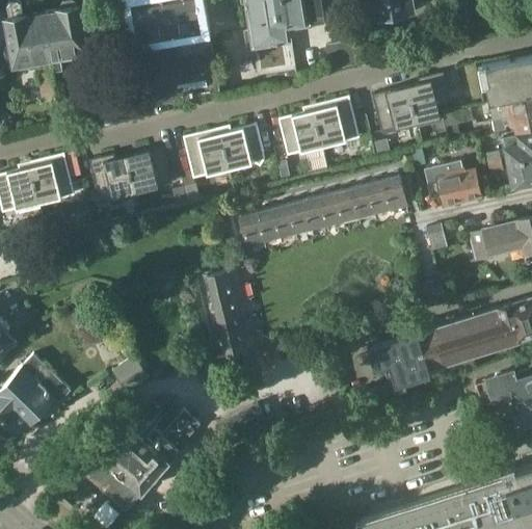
[(173,103),(183,101),(219,95),(208,27),(203,28),(197,0),(130,0),(136,31),(138,30),(148,83),(122,88),(127,111),(173,103)]
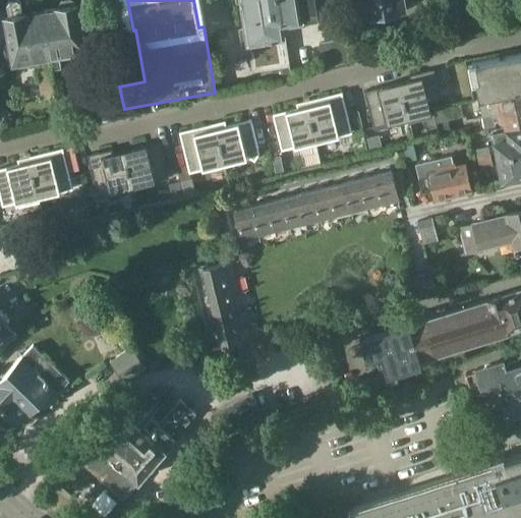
[(235,0),(236,5),(241,4),(241,8),(238,12),(239,19),(243,21),(244,30),(238,31),(241,46),(248,45),(251,62),(249,62),(251,74),(273,70),(289,68),(282,25),(317,19),(313,0),(235,0)]
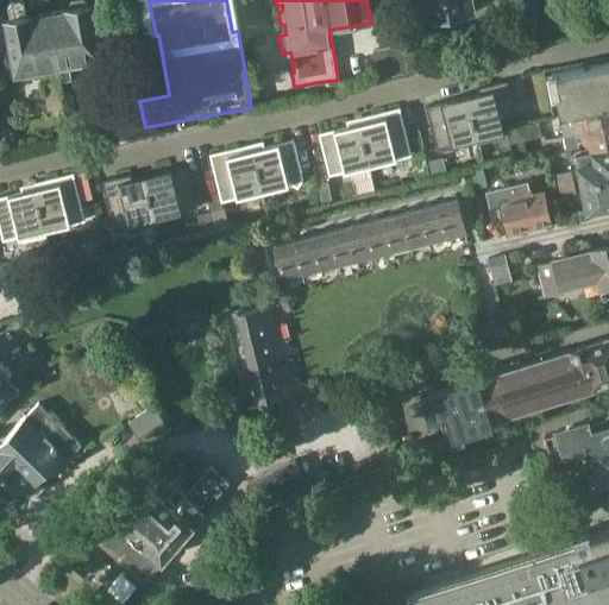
[(425,0),(428,19),(472,11),(470,0),(425,0)]
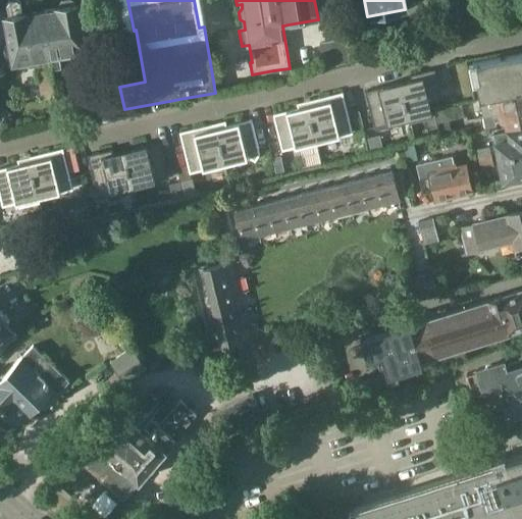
[(43,14),(53,73),(61,72),(59,55),(86,50),(86,49),(97,48),(94,32),(83,33),(77,5),(76,6),(75,4),(71,1),(62,2),(59,6),(60,9),(58,9),(58,11),(43,14)]
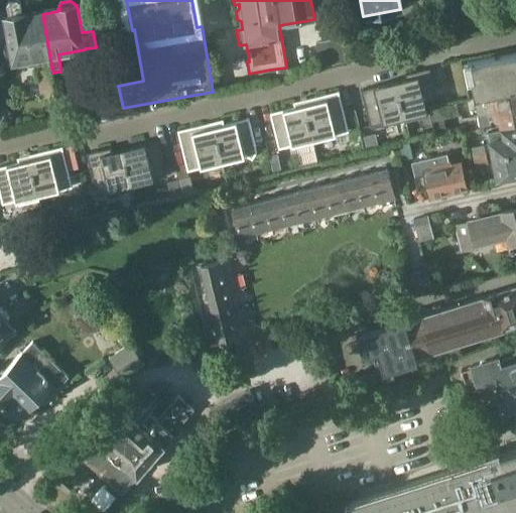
[(42,14),(31,15),(26,16),(26,14),(22,15),(21,5),(16,3),(10,3),(7,7),(8,17),(5,17),(10,48),(5,48),(3,51),(4,54),(7,55),(11,55),(12,58),(13,57),(13,60),(19,63),(28,62),(31,56),(31,55),(40,53),(42,69),(36,70),(40,98),(55,95),(52,73),(42,14)]
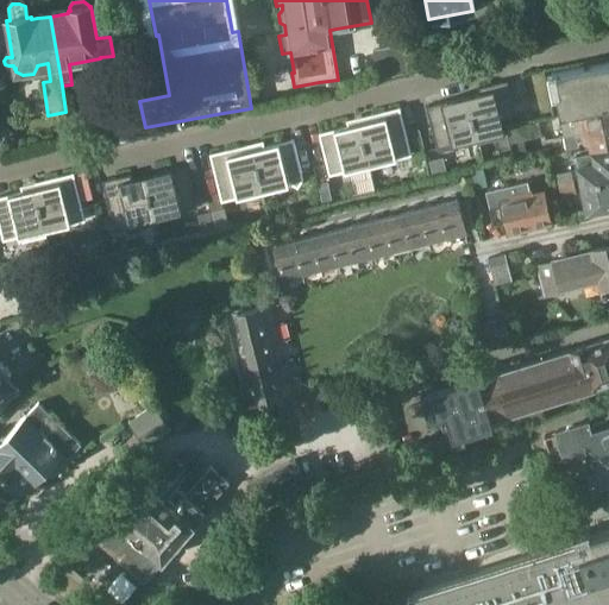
[(372,54),(376,68),(380,82),(408,76),(408,71),(403,52),(403,48),(372,54)]
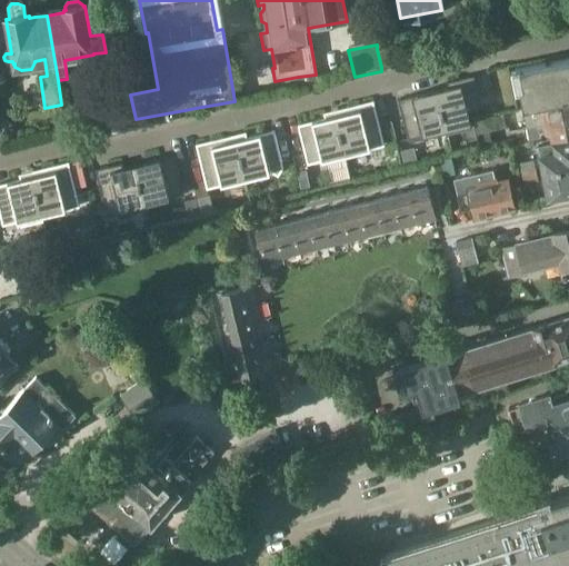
[(523,111),(568,101),(568,60),(516,71),(523,111)]
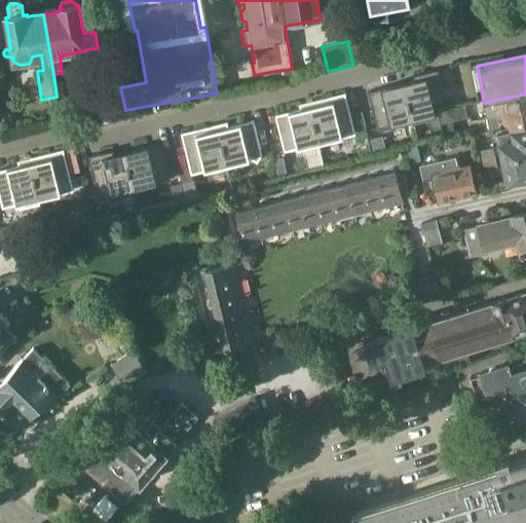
[(414,83),(404,85),(413,122),(412,122),(413,126),(437,121),(433,105),(446,102),(438,72),(413,78),(414,83)]
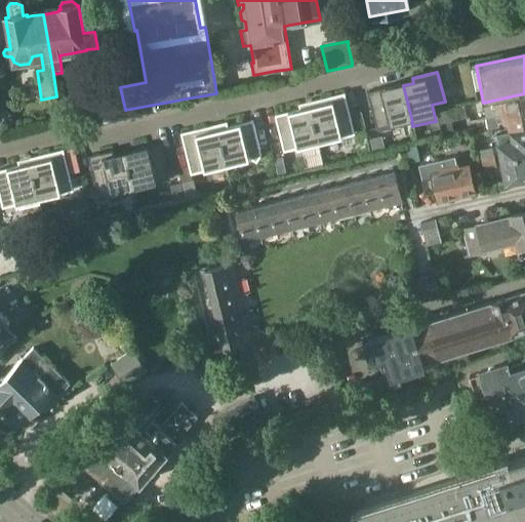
[(403,85),(367,94),(376,130),(411,122),(412,122),(403,85)]
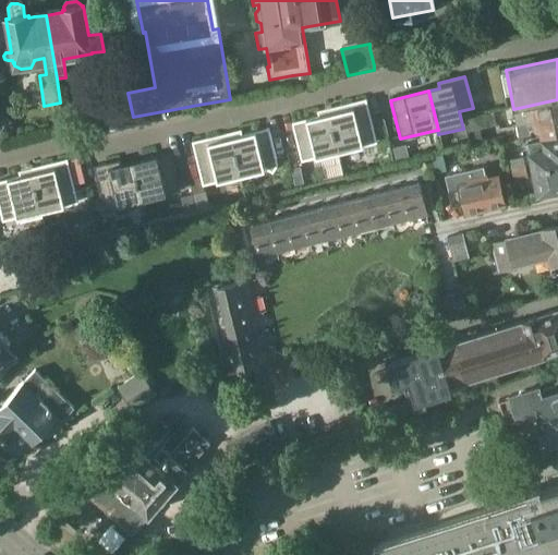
[(557,99),(513,109),(512,109),(517,128),(557,119),(557,99)]
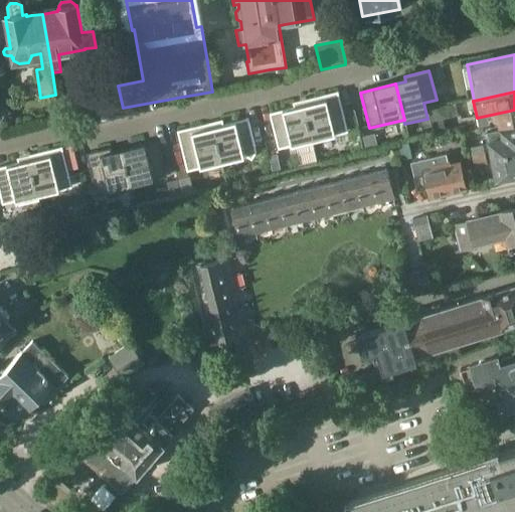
[(315,104),(305,107),(313,142),(348,134),(338,94),(314,100),(314,101),(315,104)]
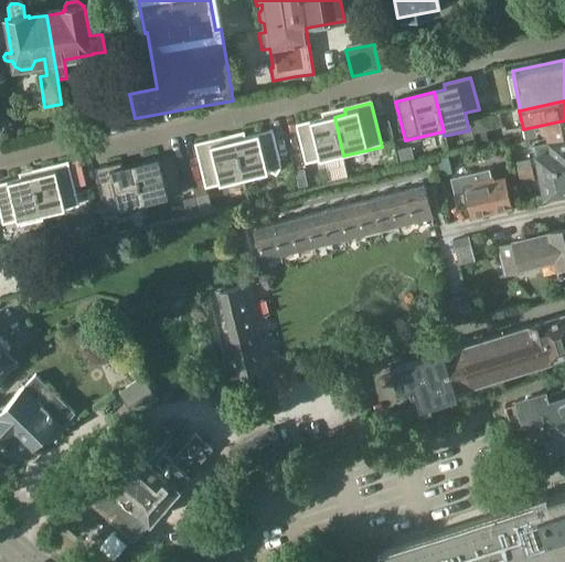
[(334,117),(296,126),(306,166),(343,156),(334,117)]
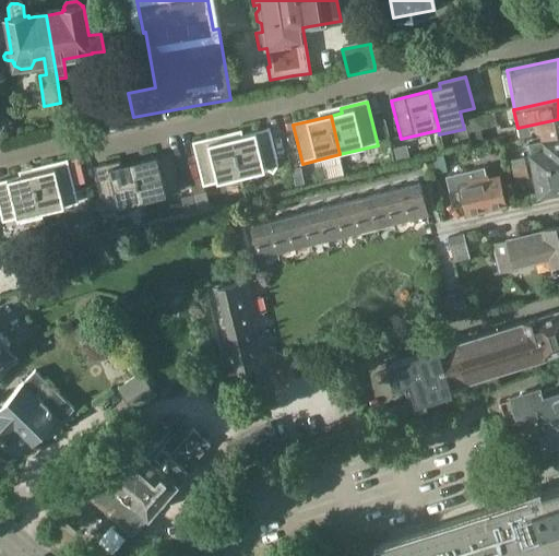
[(558,119),(518,128),(520,140),(531,138),(530,134),(540,132),(542,138),(558,133),(558,119)]
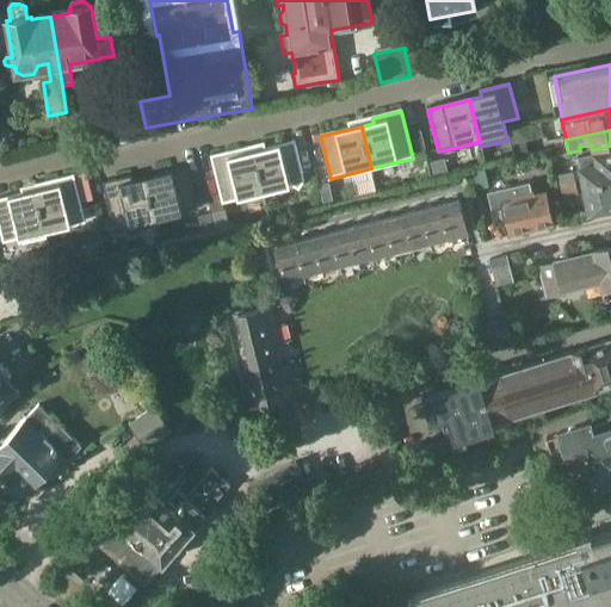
[(295,142),(253,153),(264,194),(290,189),(289,186),(290,186),(300,191),(304,181),(295,142)]
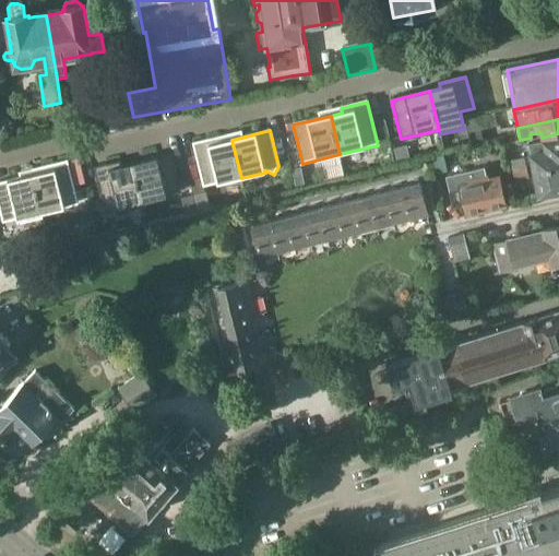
[(219,138),(192,144),(203,188),(241,178),(232,140),(221,143),(219,138)]
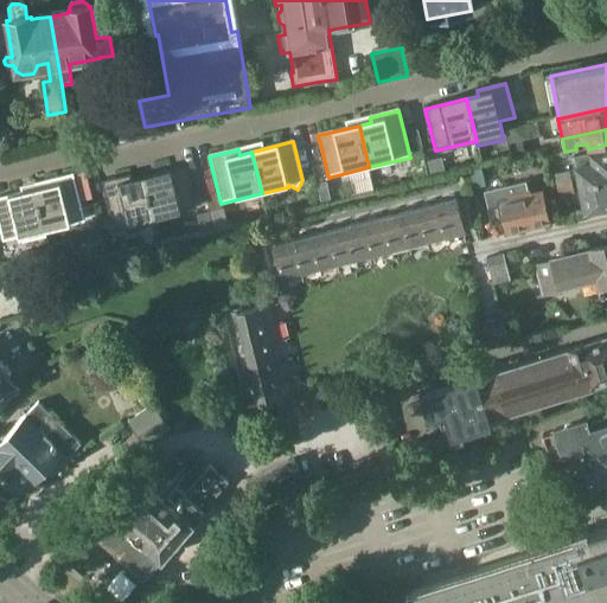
[(575,168),(579,185),(606,178),(606,151),(590,154),(593,165),(575,168)]
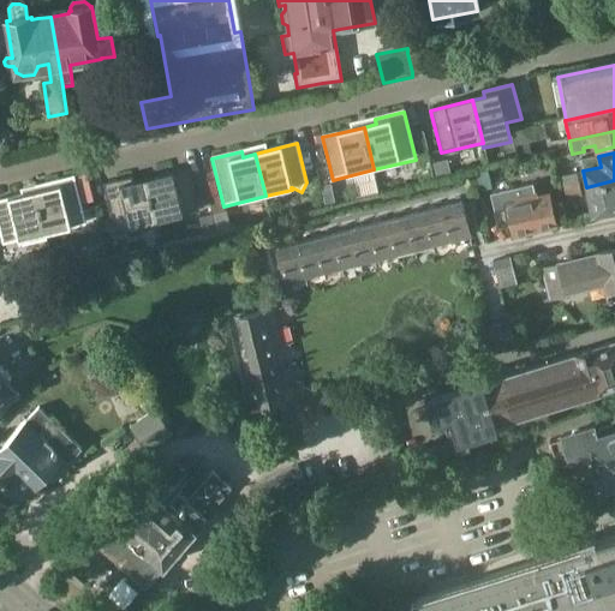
[(189,171),(147,180),(157,223),(159,223),(198,213),(189,171)]
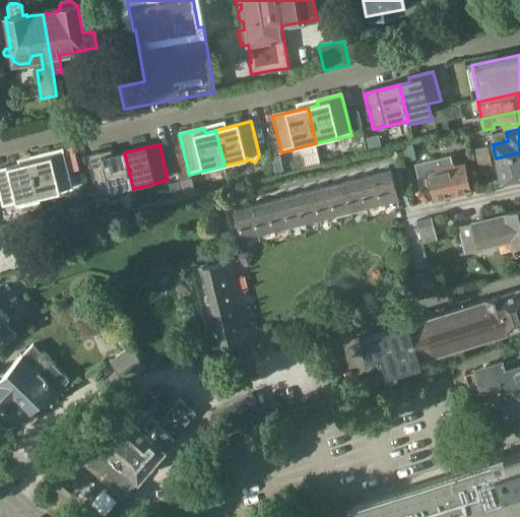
[(406,164),(415,162),(411,145),(402,148),(406,164)]
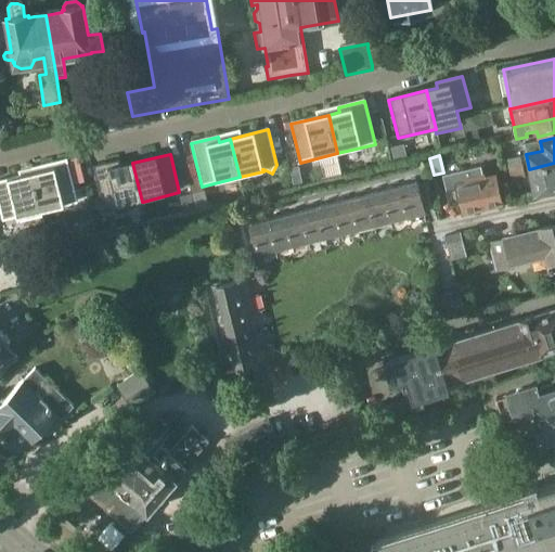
[(507,162),(510,174),(524,170),(521,158),(507,162)]
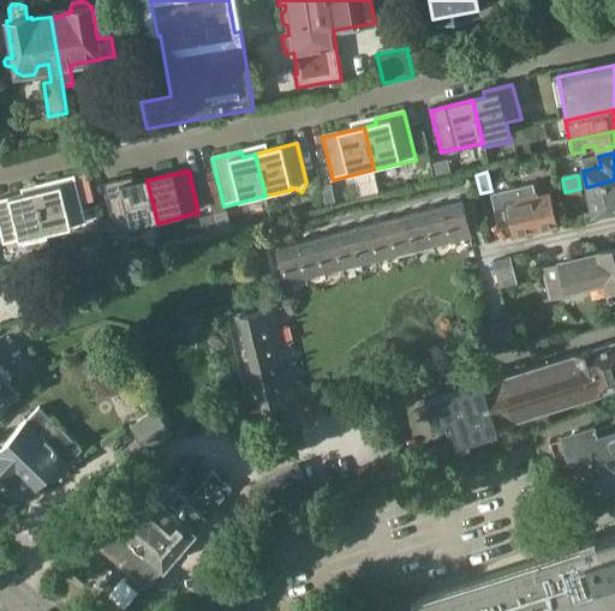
[(47,190),(34,193),(45,235),(46,235),(87,226),(76,183),(75,178),(46,185),(47,190)]
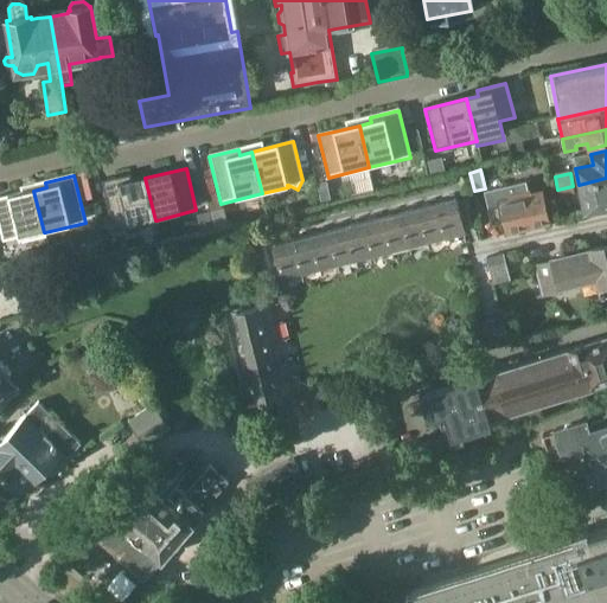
[(131,175),(102,183),(114,230),(129,226),(131,232),(158,225),(157,220),(155,220),(145,178),(132,181),(131,175)]
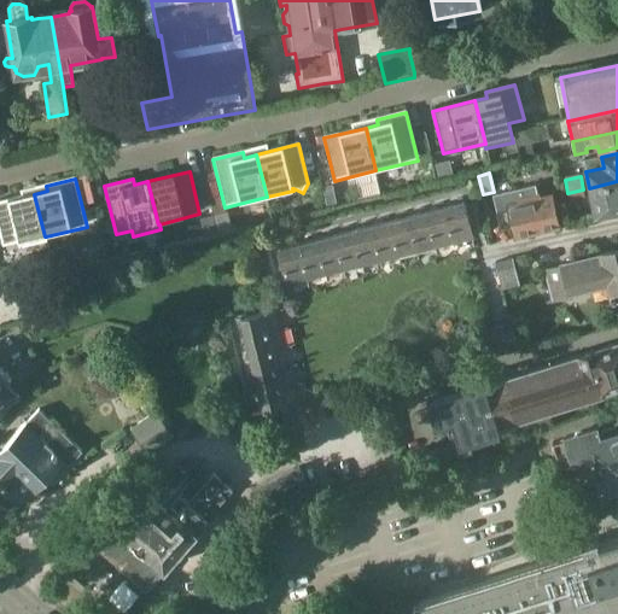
[(617,181),(589,188),(592,199),(598,198),(601,217),(617,214),(617,181)]
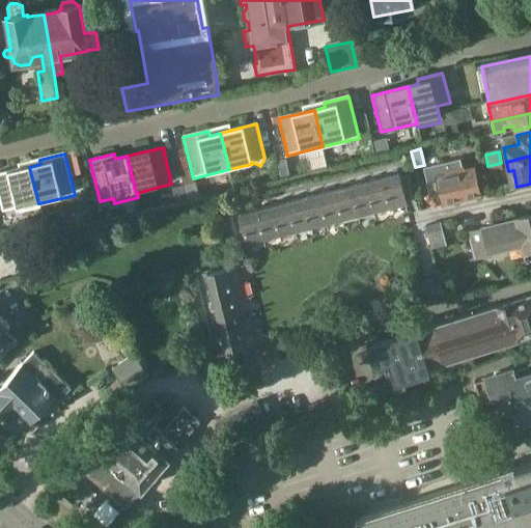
[(459,161),(423,170),(429,197),(441,195),(443,204),(479,195),(473,171),(464,174),(459,161)]
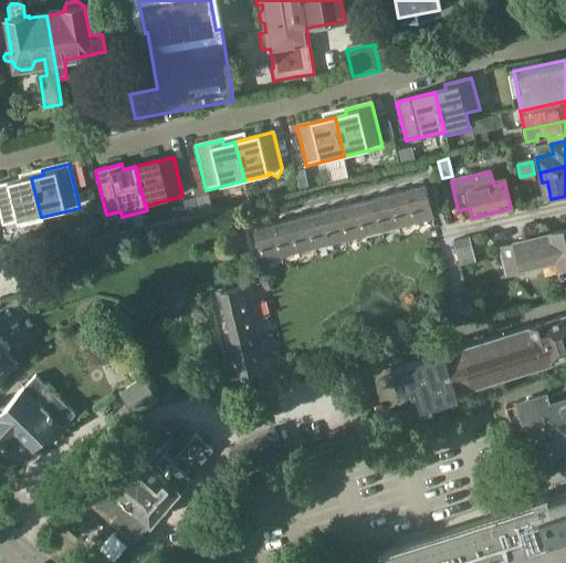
[(534,174),(520,177),(522,185),(536,183),(534,174)]
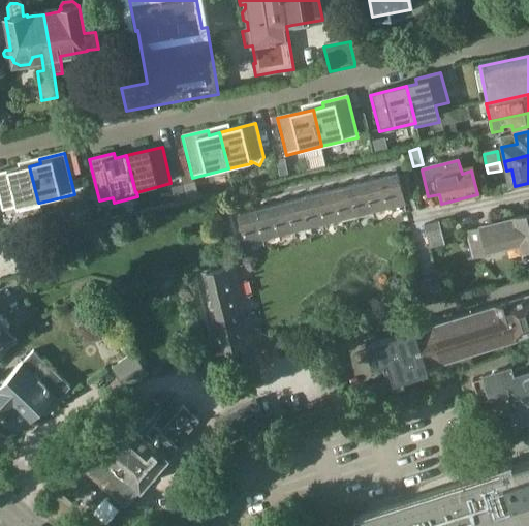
[(29,166),(0,173),(0,200),(2,212),(16,209),(17,213),(40,208),(39,203),(38,203),(29,166)]
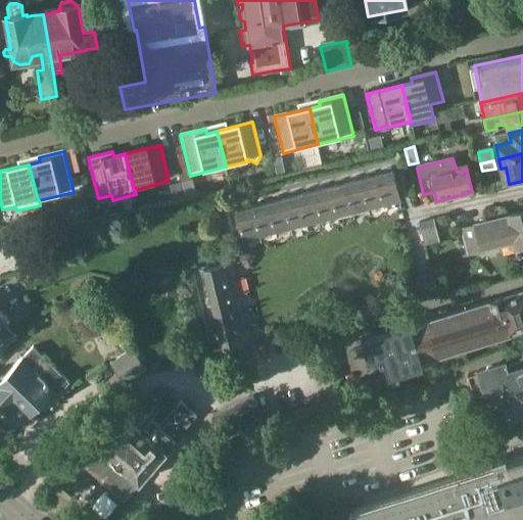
[(399,203),(392,171),(388,172),(389,175),(378,178),(385,206),(391,204),(399,203)]
